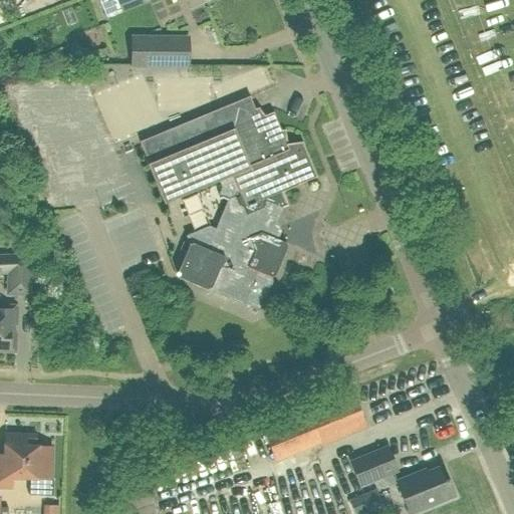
[(142,0),(97,0),(104,17),(120,11),(144,2),(142,0)]
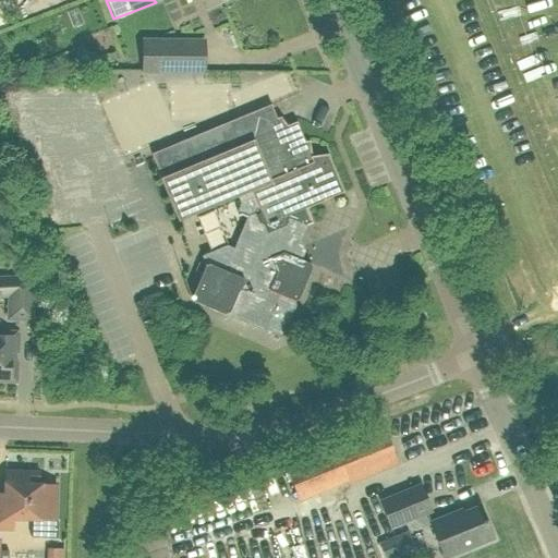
[(204,41),(142,40),(141,71),(203,71),(204,41)]
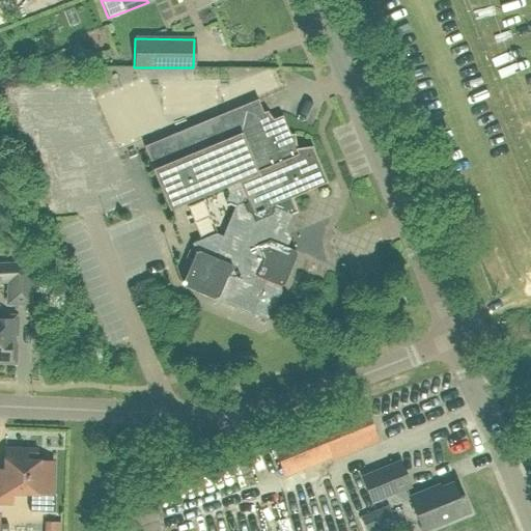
[(214,304),(220,302),(250,314),(252,319),(258,318),(266,320),(269,319),(280,289),(279,286),(282,284),(296,254),(294,250),(286,247),(289,239),(285,229),(291,214),(296,212),(290,197),(307,190),(327,183),(312,146),(296,148),(292,134),(288,135),(281,115),(272,119),(266,111),(261,113),(257,100),(144,146),(145,150),(152,169),(151,169),(168,210),(224,187),(227,194),(224,200),(225,204),(225,205),(228,204),(233,206),(221,235),(215,233),(191,243),(194,252),(180,282),(183,286),(212,299),(214,304)]
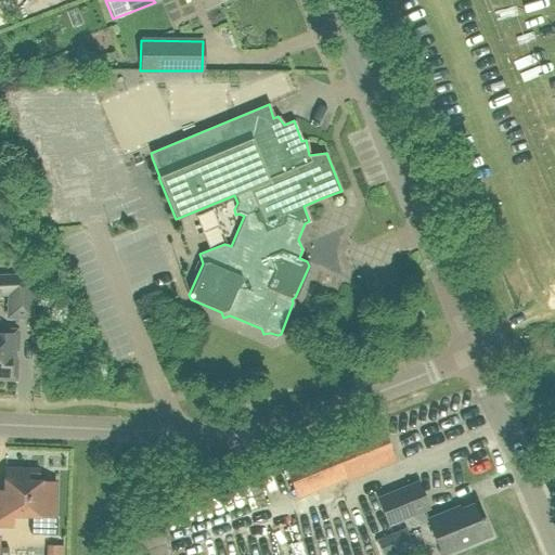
[(31,318),(33,294),(34,294),(35,273),(0,274),(0,296),(9,296),(8,317),(31,318)]
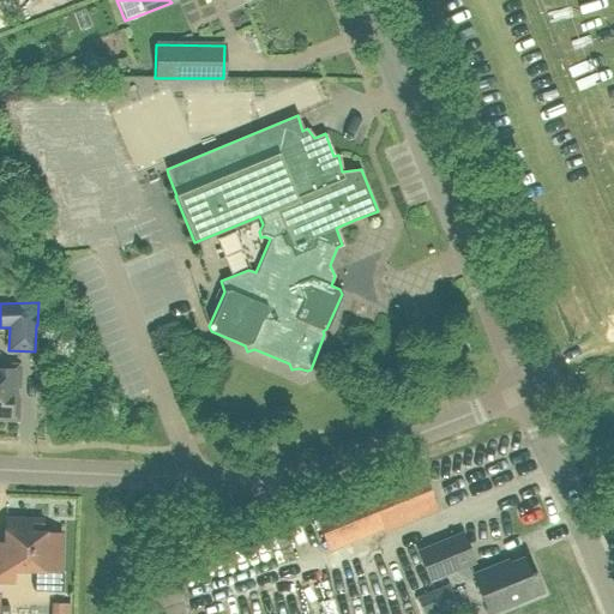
[(0,419),(17,420),(19,367),(0,366),(0,419)]
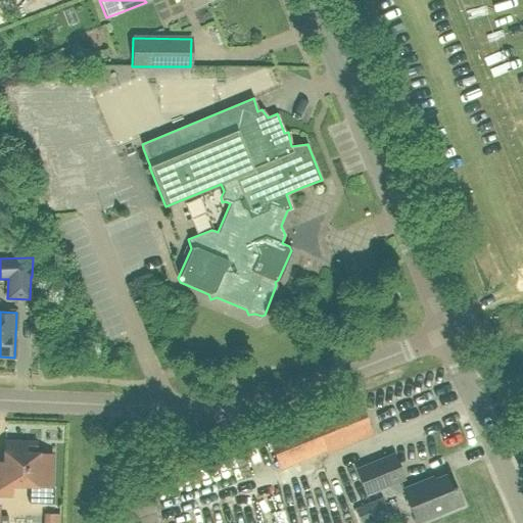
[(358,401),(312,420),(266,438),(278,469),(324,450),(370,432),(358,401)]
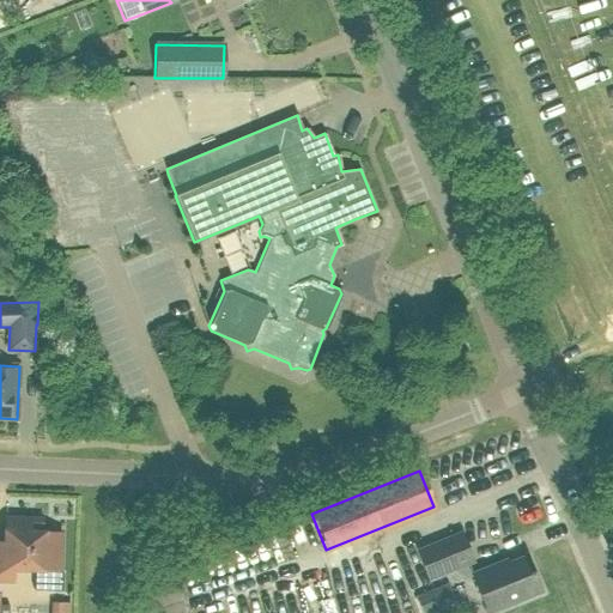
[(59,571),(60,533),(41,532),(42,519),(5,517),(4,542),(0,541),(0,581),(13,582),(13,569),(59,571)]
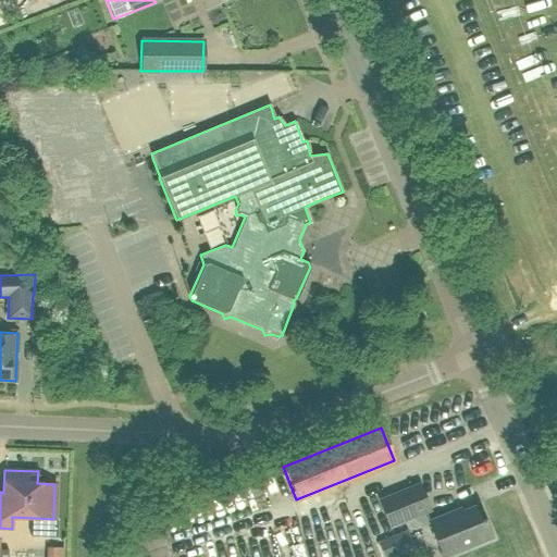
[(378,499),(388,529),(431,511),(419,483),(378,499)]
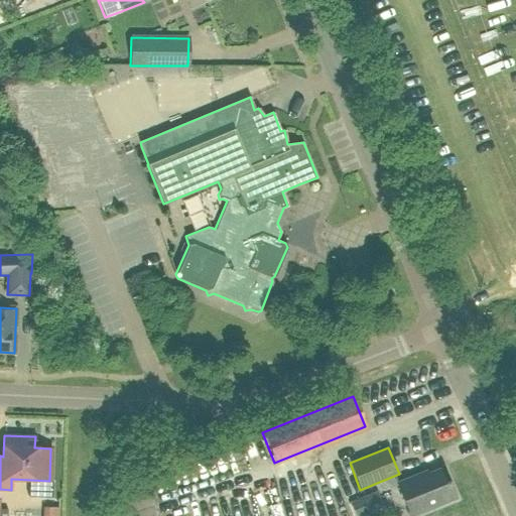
[(410,515),(456,498),(442,467),(427,474),(425,471),(397,483),(410,515)]
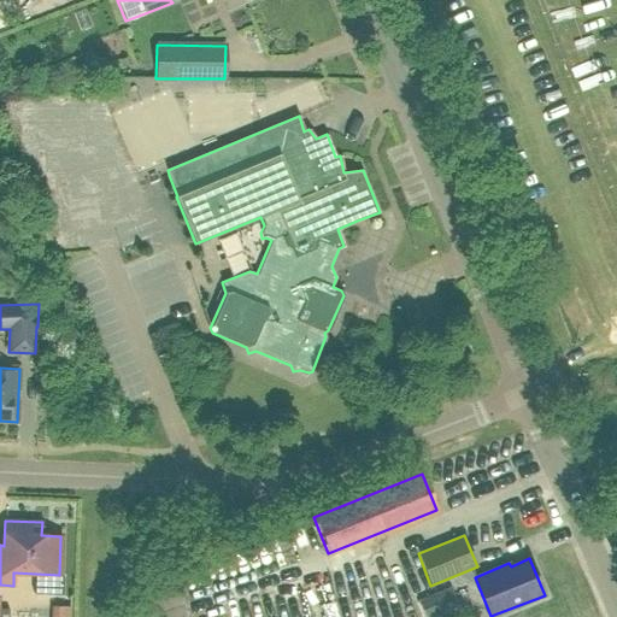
[(440,591),(417,600),(423,616),(433,616),(447,611),(440,591)]
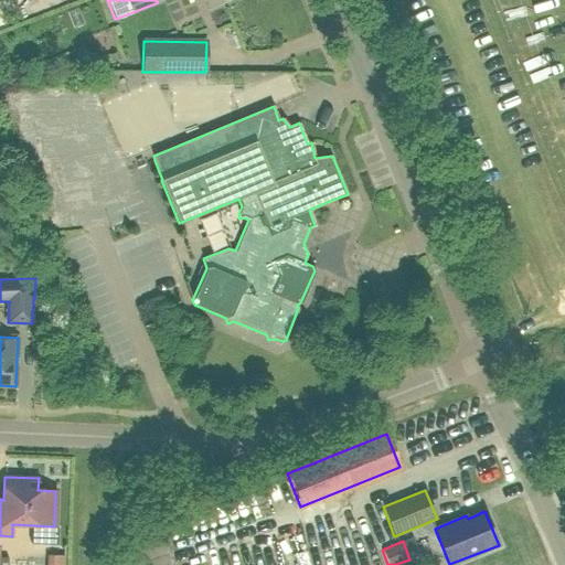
[(64,564),(63,543),(48,544),(48,564),(64,564)]
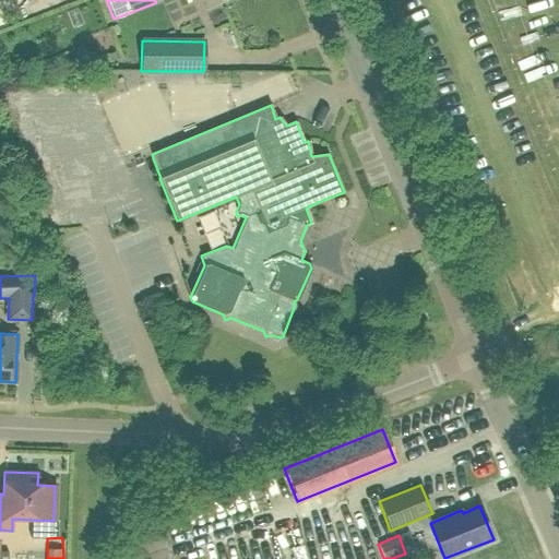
[(7,558),(19,558),(23,558),(25,539),(9,538),(7,558)]
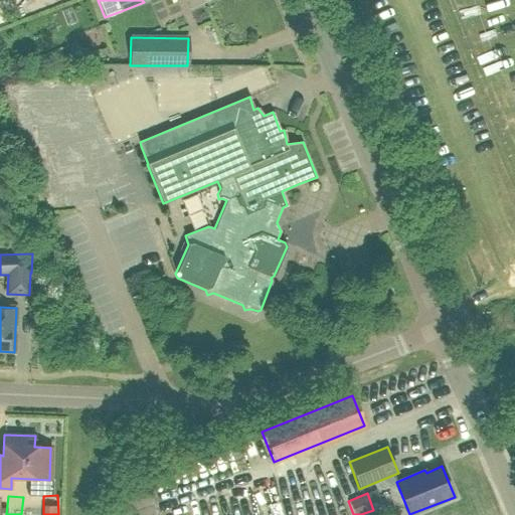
[(267,514),(263,505),(253,509),(255,514),(267,514)]
